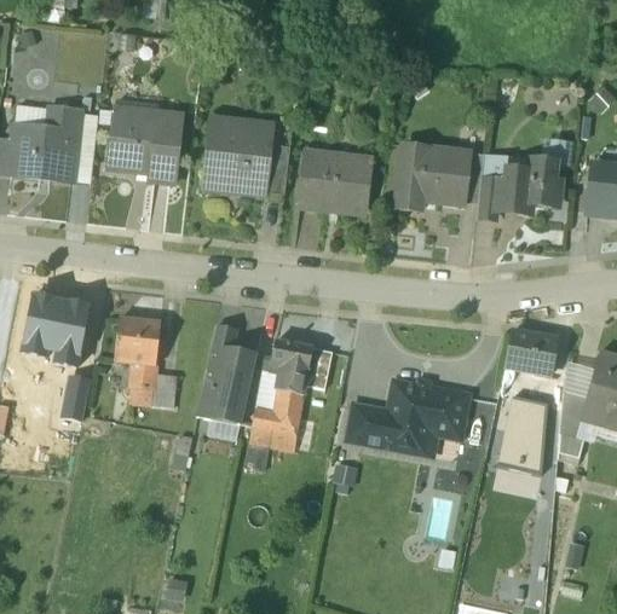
[(183,116),(115,109),(109,167),(151,172),(151,179),(176,181),(183,116)]
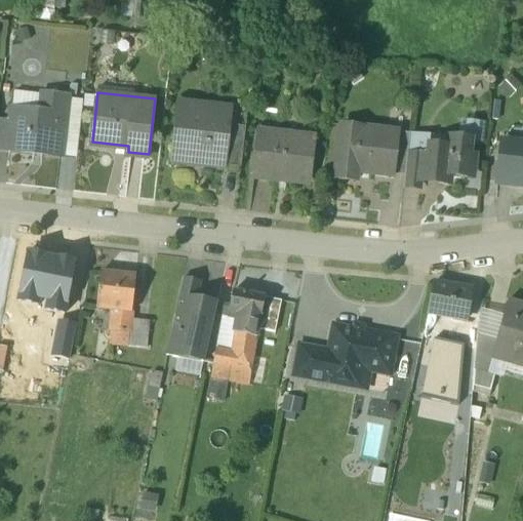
[(41,111),(13,108),(12,120),(9,148),(61,154),(68,96),(43,93),(41,111)]
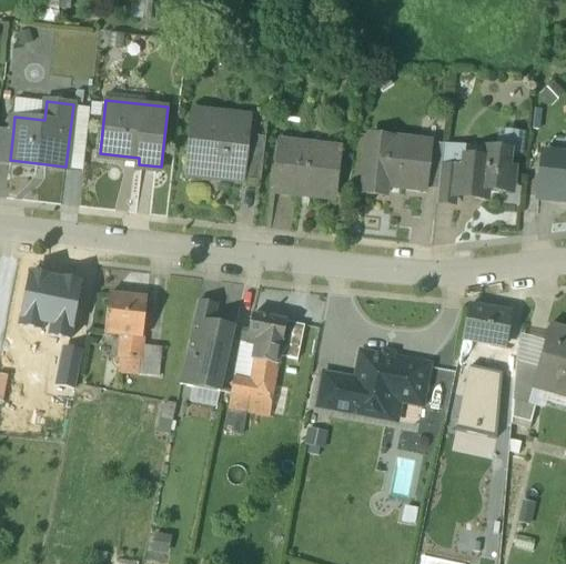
[(236,114),(194,110),(188,172),(226,177),(228,173),(243,175),(242,178),(244,178),(244,177),(245,177),(250,134),(250,132),(248,132),(246,138),(233,136),(236,114)]
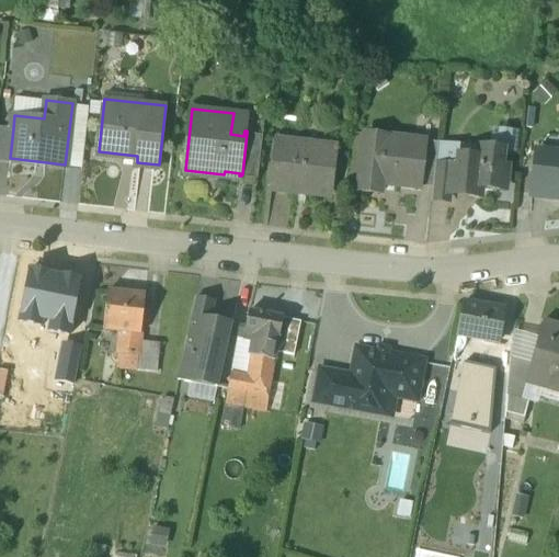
[(13,128),(0,127),(0,157),(10,158),(13,128)]
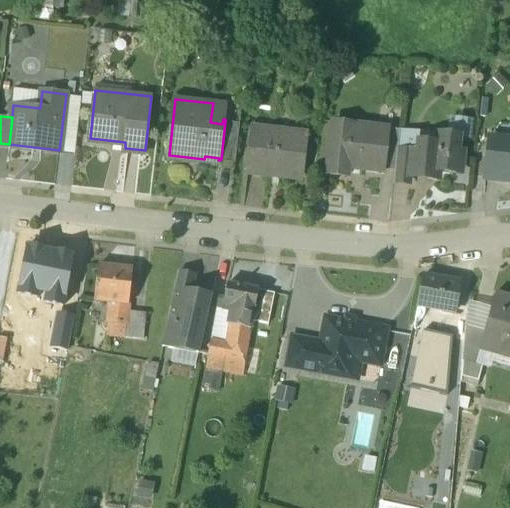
[(386,133),(353,129),(353,122),(333,120),(327,171),(348,173),(349,165),(383,168),(384,165),(387,133),(386,133)]
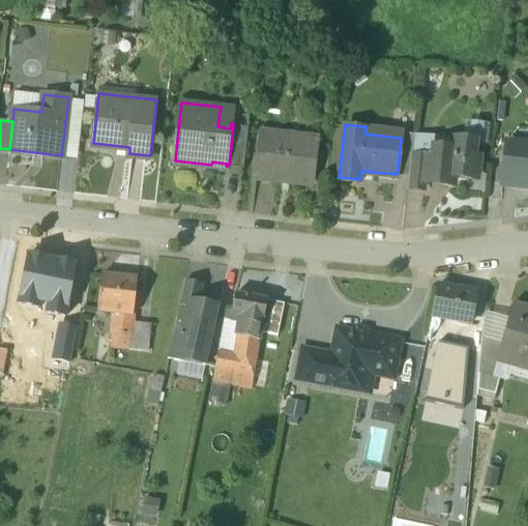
[(248,127),(233,125),(229,165),(244,167),(248,127)]
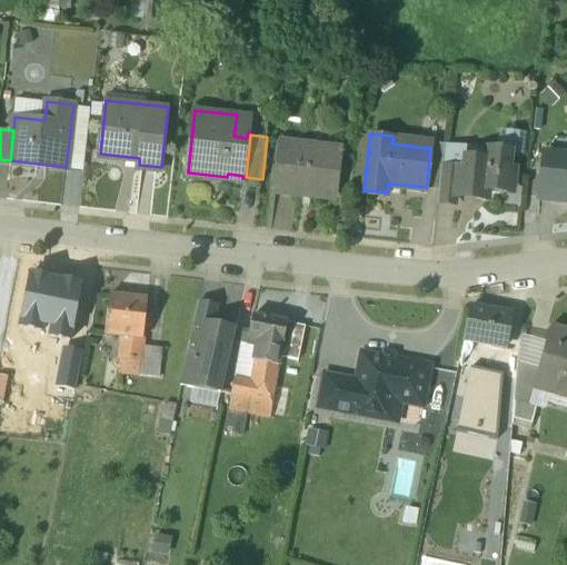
[(393,144),(429,148),(430,140),(393,136),(393,144)]
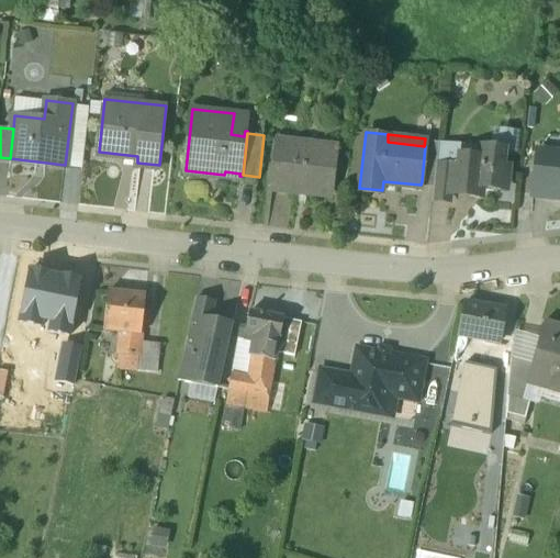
[(337,144),(277,137),(271,188),(293,191),(294,183),(332,188),(337,144)]
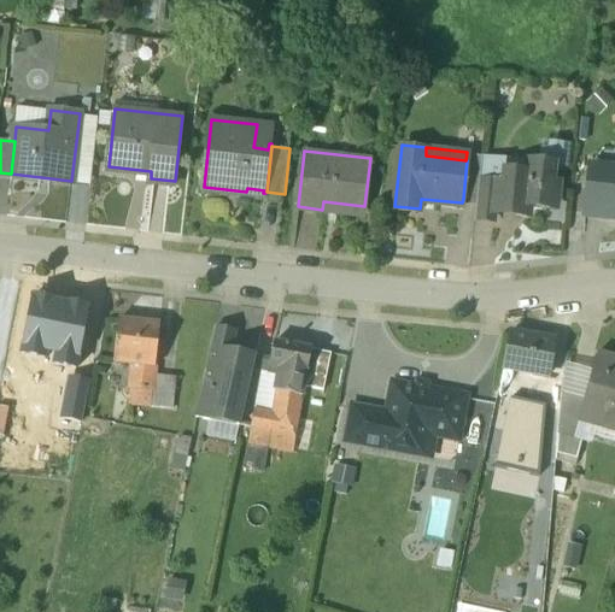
[(466,160),(467,160),(463,199),(479,201),(481,177),(484,153),(467,152),(466,160)]
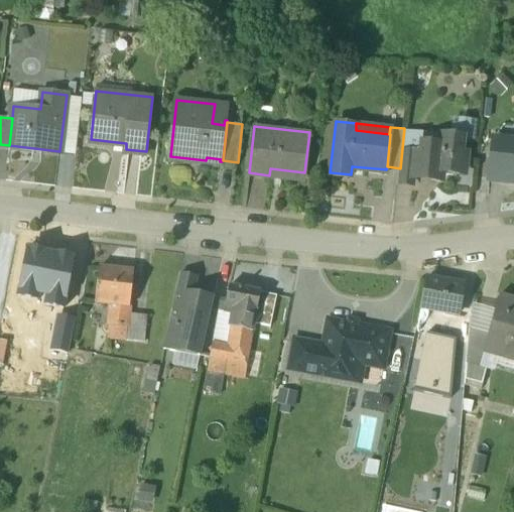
[(439,142),(421,140),(420,150),(415,150),(413,175),(418,176),(422,173),(429,174),(431,179),(435,179),(441,175),(442,171),(465,173),(467,151),(462,150),(464,134),(441,132),(439,142)]
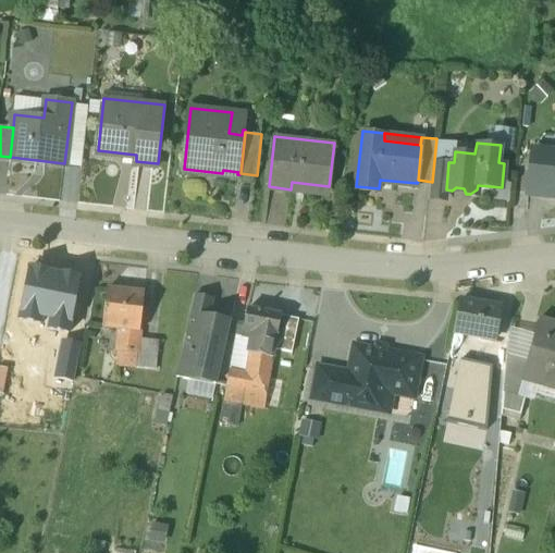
[(554,151),(533,149),(529,191),(546,192),(546,186),(554,187),(554,151)]
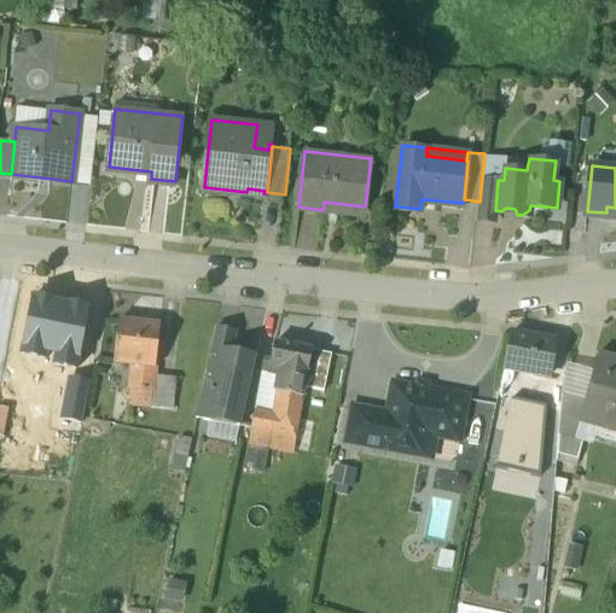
[(498,180),(482,177),(480,202),(477,217),(492,220),(494,217),(495,210),(498,180)]
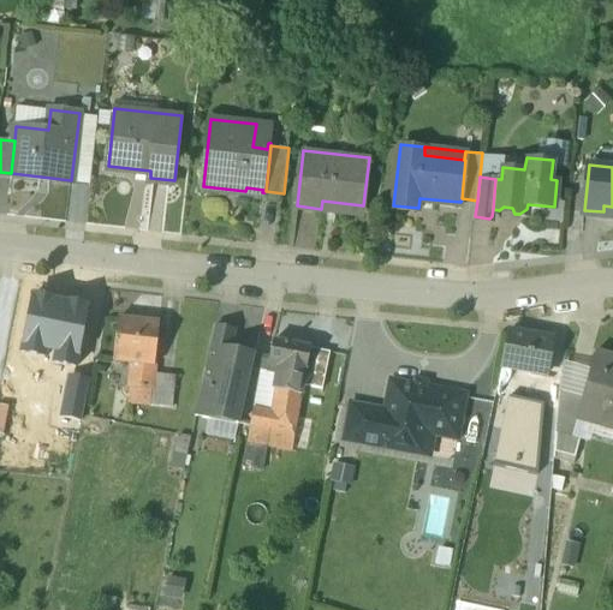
[(89,303),(35,292),(23,350),(47,354),(48,345),(58,347),(55,360),(77,364),(89,303)]
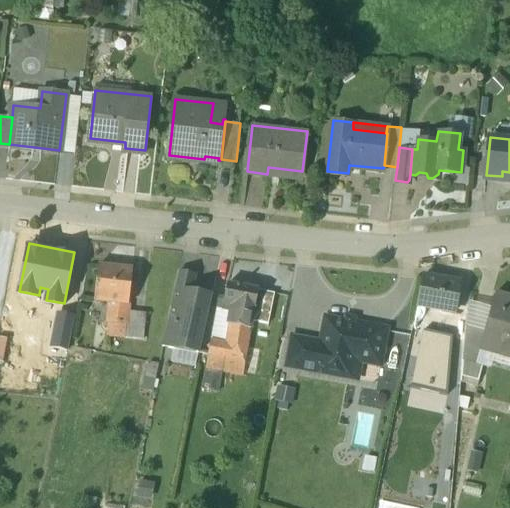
[(134,266),(99,262),(95,297),(111,299),(129,301),(130,301),(134,266)]
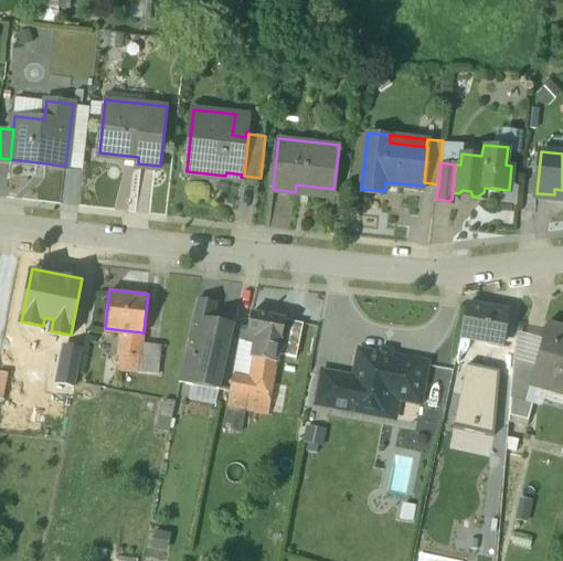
[(216,302),(197,298),(193,317),(213,320),(216,302)]
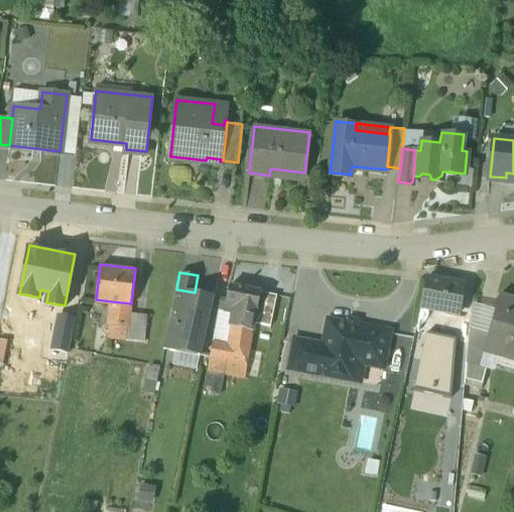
[(420,307),(459,314),(464,283),(426,276),(420,307)]
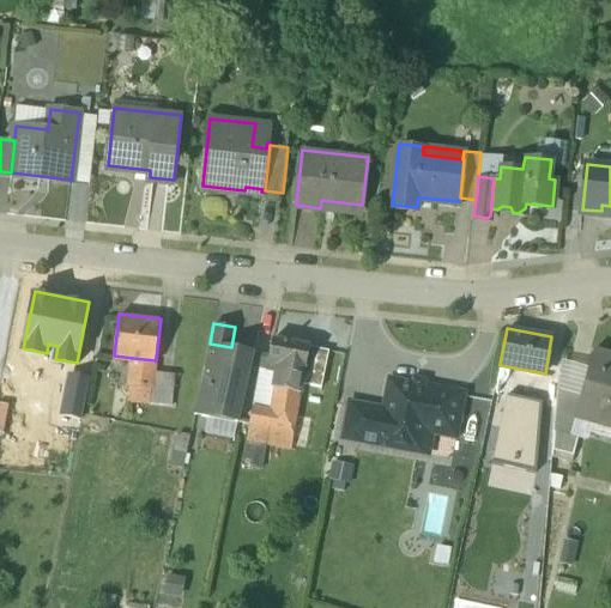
[(310,344),(274,334),(268,357),(280,360),(276,384),(302,389),(303,384),(302,383),(310,344)]
